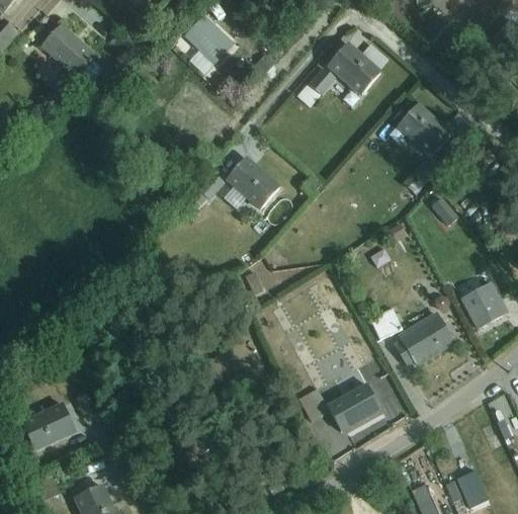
[(0,0),(0,10),(3,13),(14,0),(0,0)]
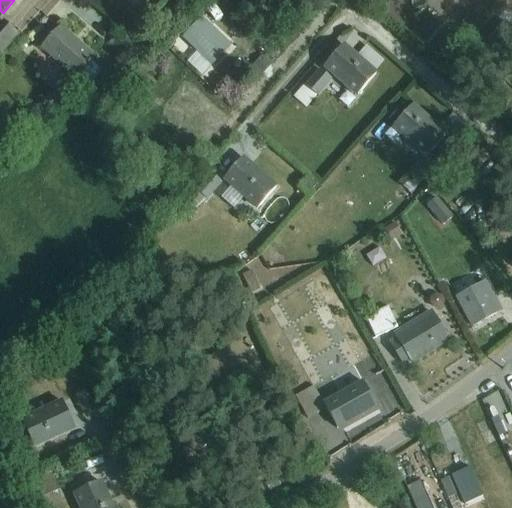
[(201,14),(182,35),(196,49),(187,59),(202,73),(211,63),(231,42),(201,14)]
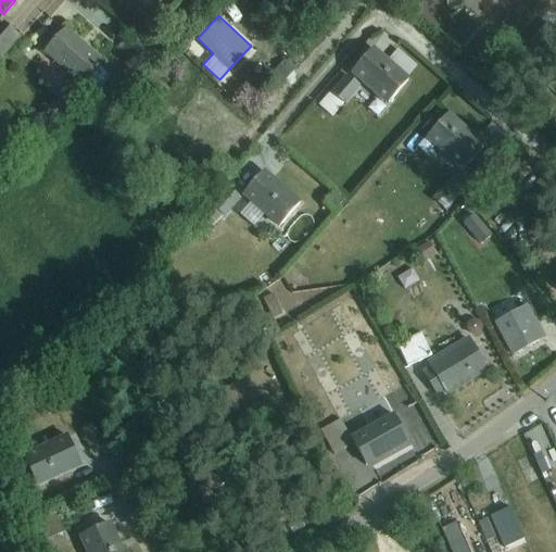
[(0,57),(21,35),(3,19),(0,22),(0,57)]
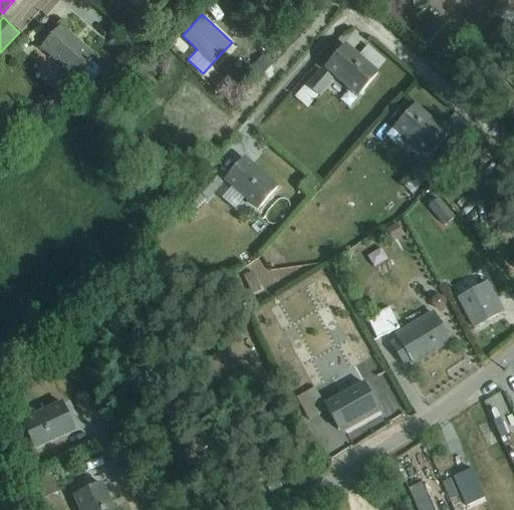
[(39,45),(74,77),(76,75),(88,86),(106,66),(94,55),(95,54),(60,22),(39,45)]
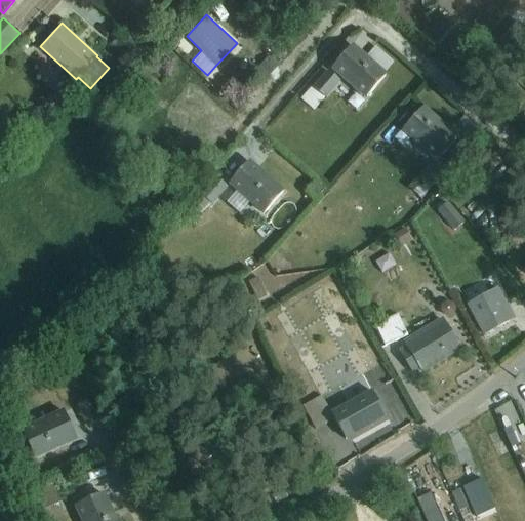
[(110,42),(129,59),(144,43),(124,26),(110,42)]
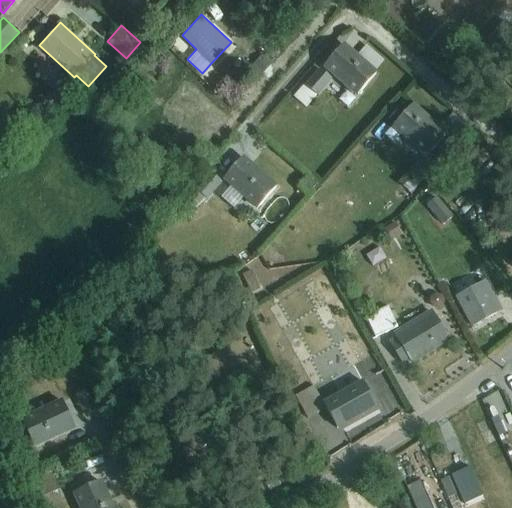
[(344,39),(322,65),(331,73),(356,94),(376,72),(351,50),(353,47),(344,39)]
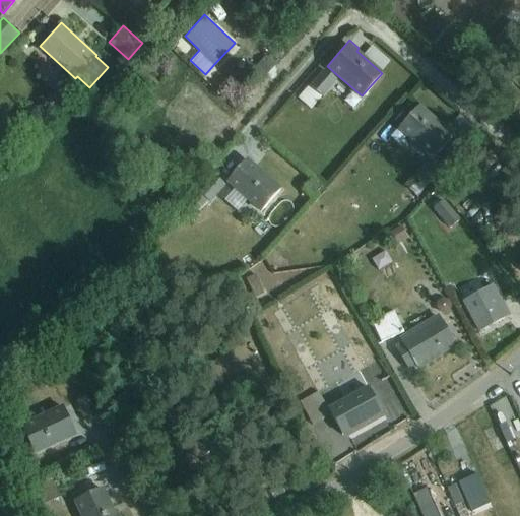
[(256,63),(273,79),(283,69),(266,52),(256,63)]
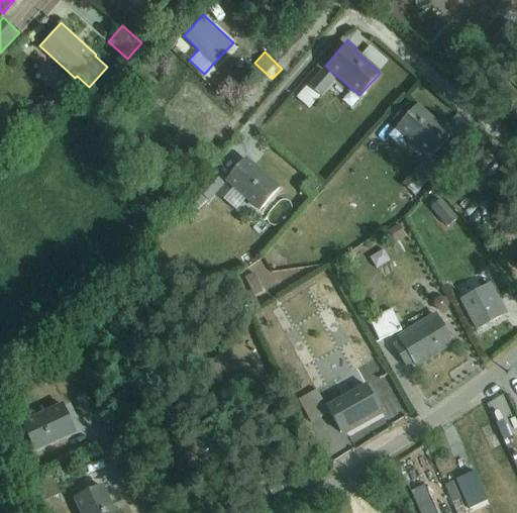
[(335,78),(322,67),(308,83),(307,82),(296,95),(309,106),(319,94),(320,94),(335,78)]
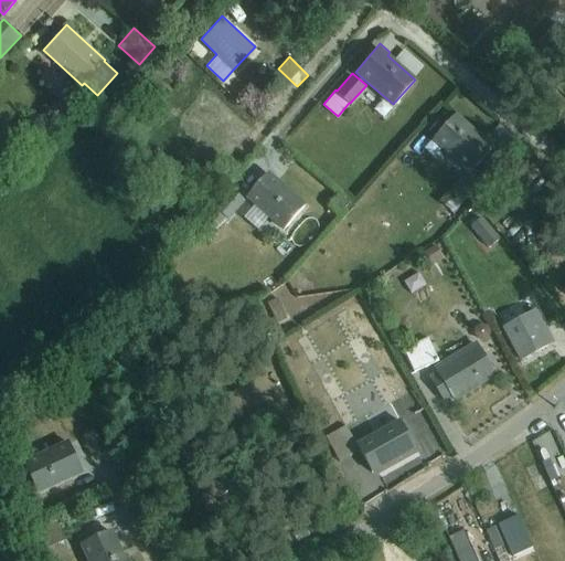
[(454,114),(432,139),(460,163),(470,172),(494,145),(484,136),(482,139),(454,114)]
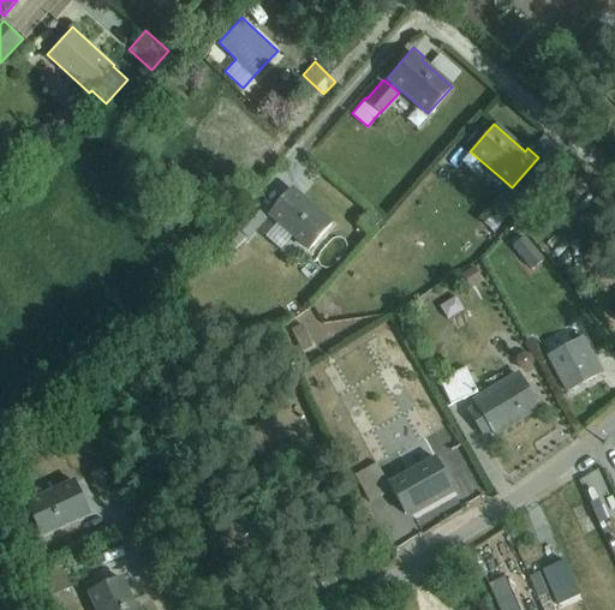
[(292,185),(267,213),(308,249),(333,220),(292,185)]
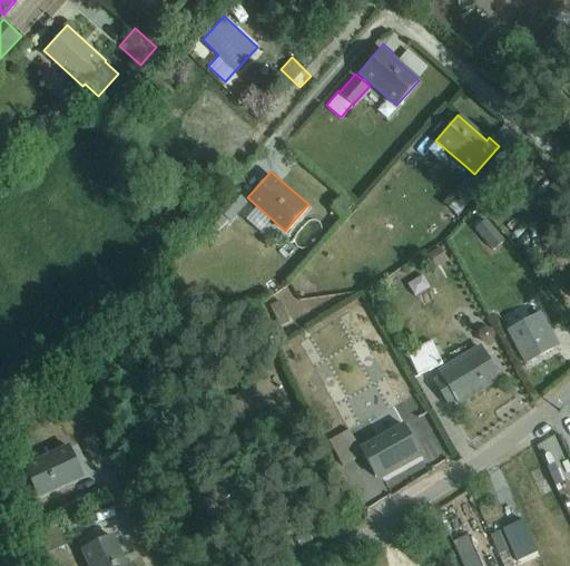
[(467,203),(483,184),(470,172),(453,191),(467,203)]
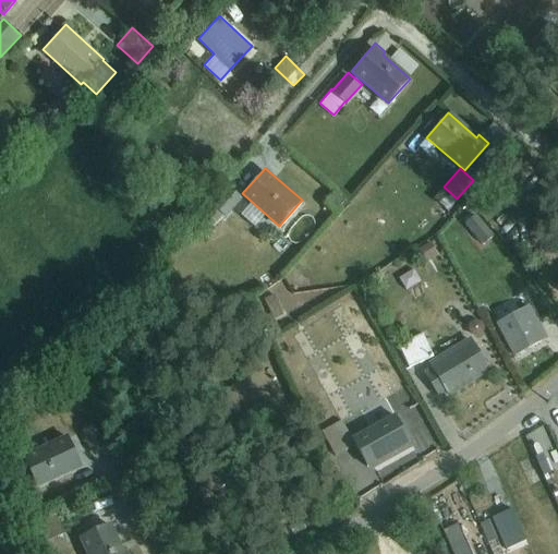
[(541,195),(554,184),(543,170),(529,181),(541,195)]
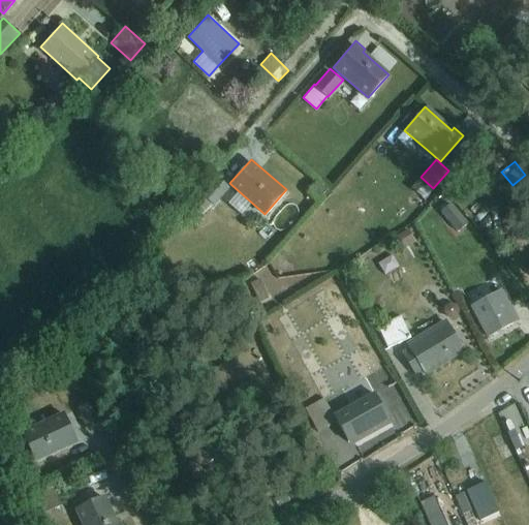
[(216,176),(201,193),(214,204),(228,186),(216,176)]
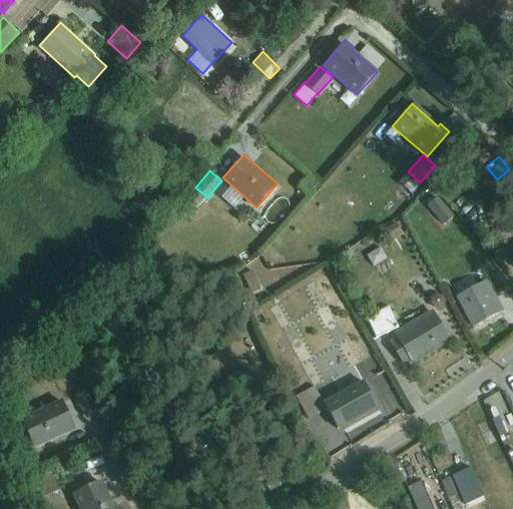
[(437,193),(427,201),(444,222),(453,214),(437,193)]
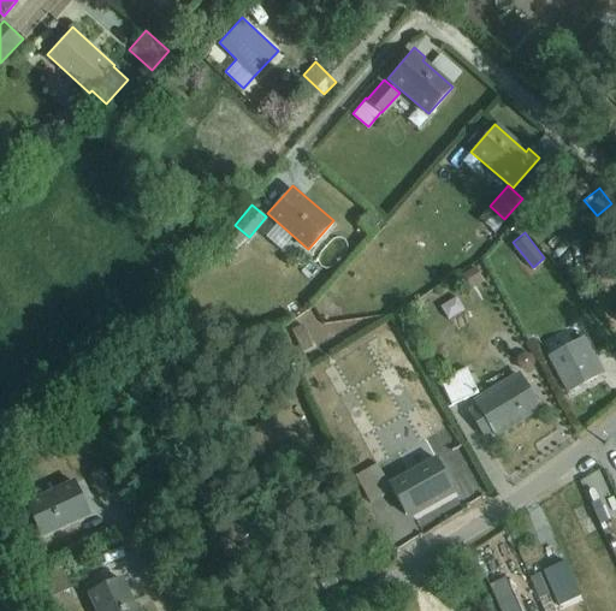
[(466,289),(484,278),(474,264),(457,274),(466,289)]
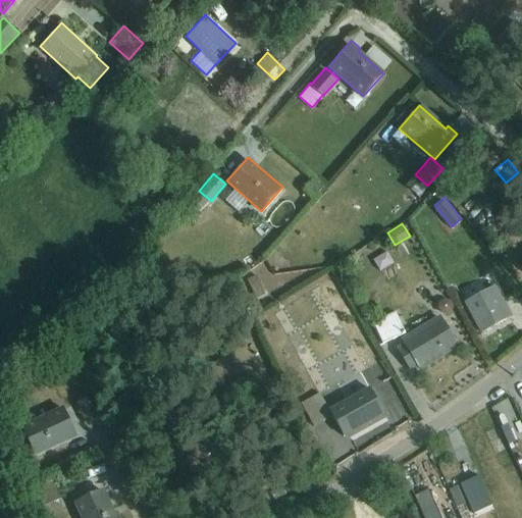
[(492,285),(466,300),(481,329),(509,315),(492,285)]
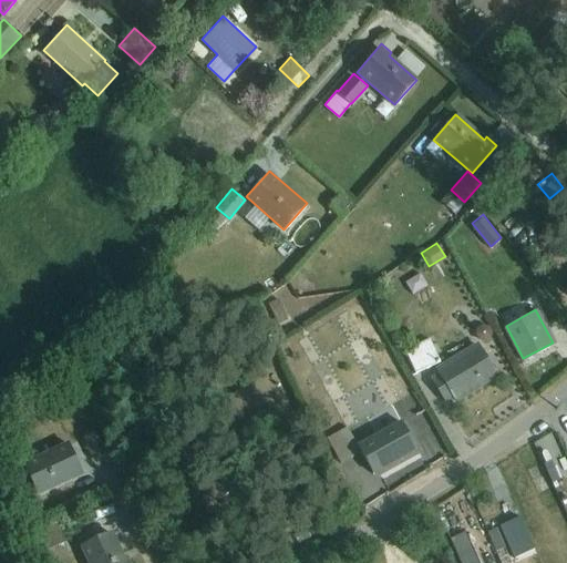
[(415,371),(441,360),(430,336),(404,348),(415,371)]
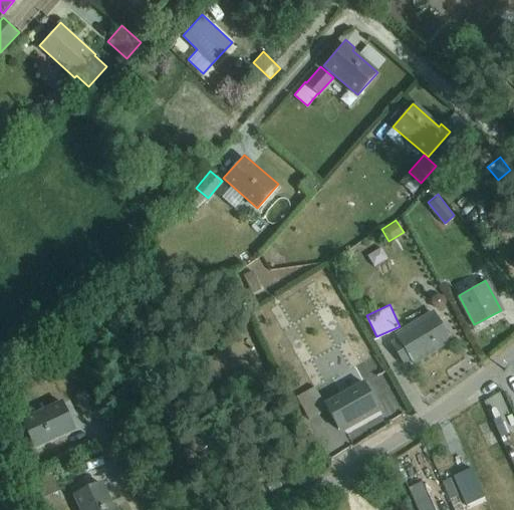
[(432,309),(394,332),(397,336),(391,340),(404,361),(411,356),(414,361),(450,339),(432,309)]
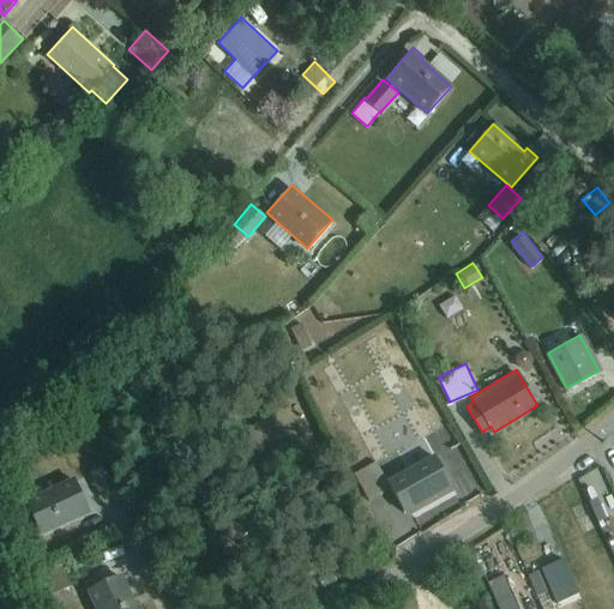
[(260,457),(289,432),(270,410),(242,435),(260,457)]
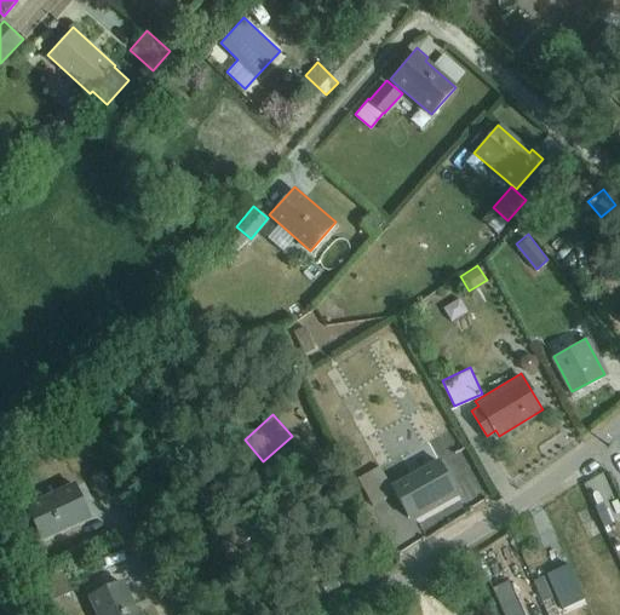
[(380,464),(357,477),(372,504),(394,492),(408,516),(455,489),(438,459),(391,486),(380,464)]
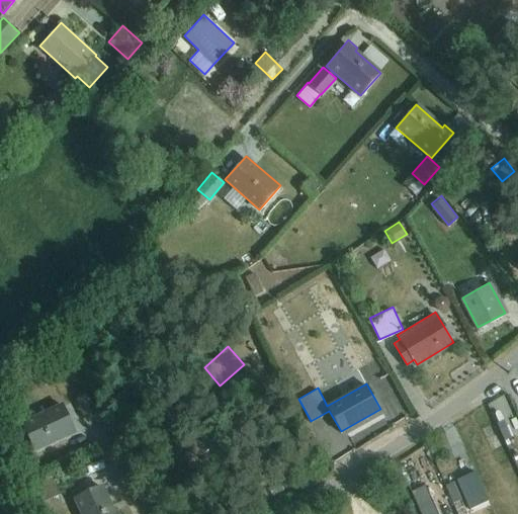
[(100,412),(91,392),(76,399),(85,419),(100,412)]
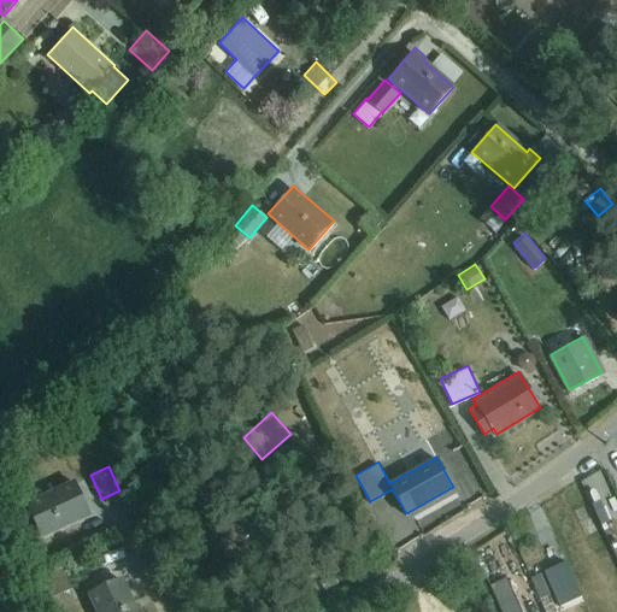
[(41,537),(92,515),(75,478),(24,501),(41,537)]
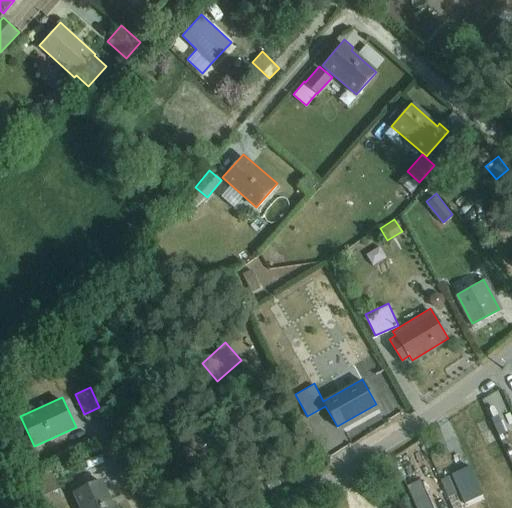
[(186,462),(205,453),(196,435),(179,444),(186,462)]
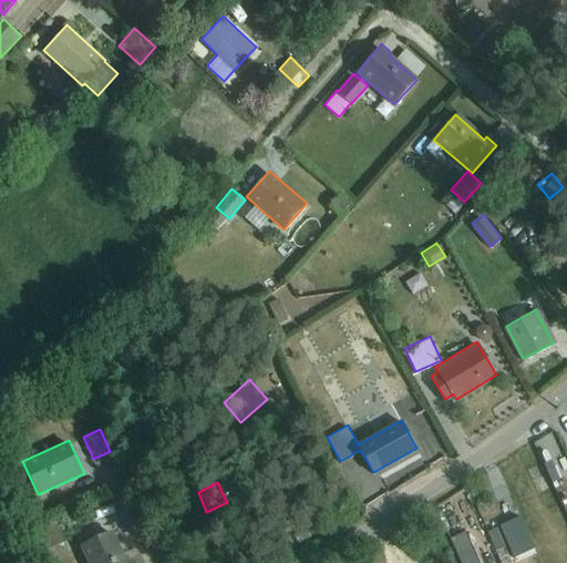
[(91,494),(98,514),(121,507),(113,487),(91,494)]
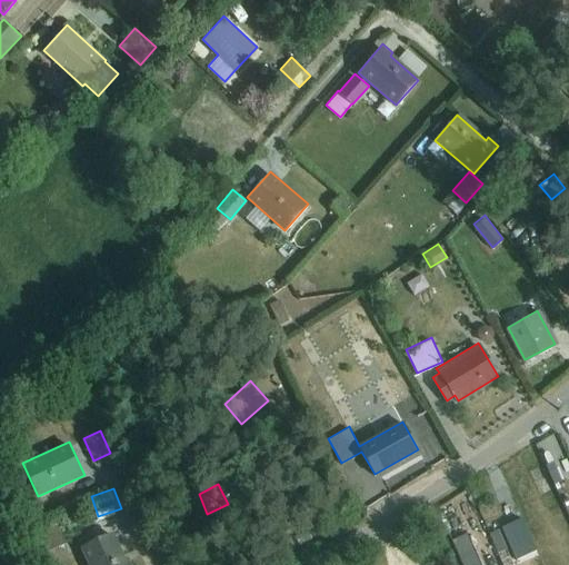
[(507,519),(521,553),(539,544),(525,512),(507,519)]
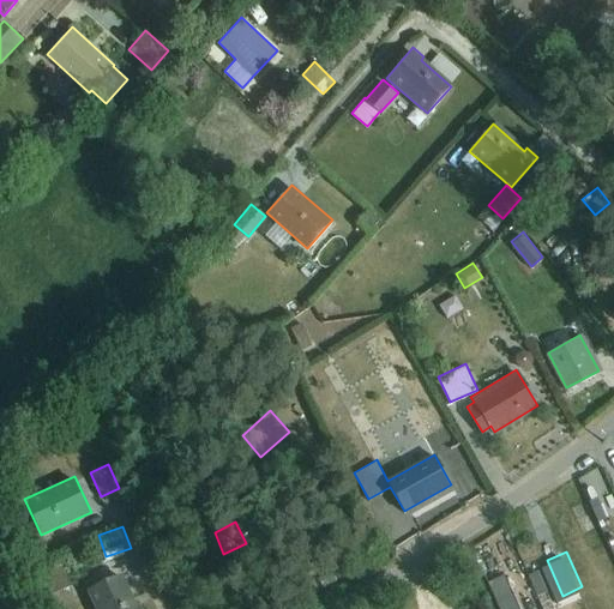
[(61,561),(34,576),(43,596),(71,584),(61,561)]
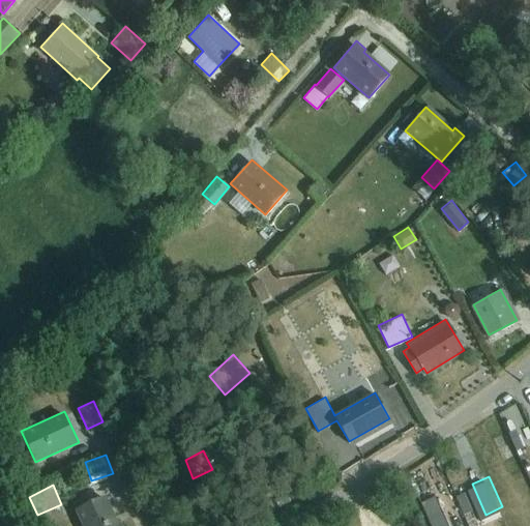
[(75,509),(82,525),(120,525),(106,494),(75,509)]
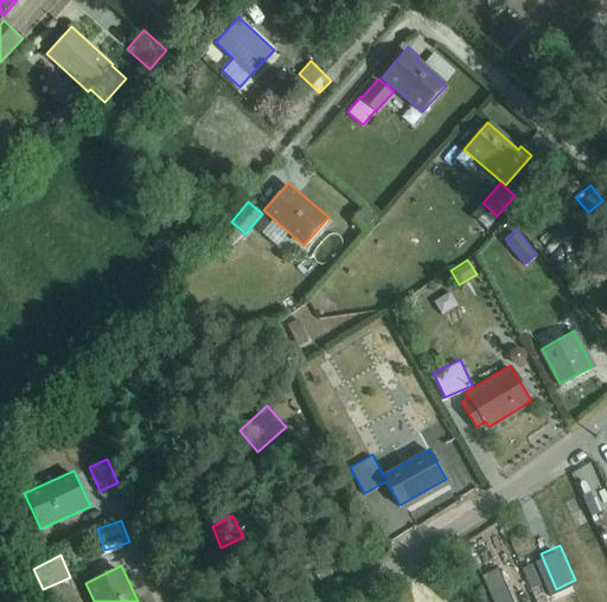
[(493,601),(515,601),(499,567),(481,575),(493,601)]
